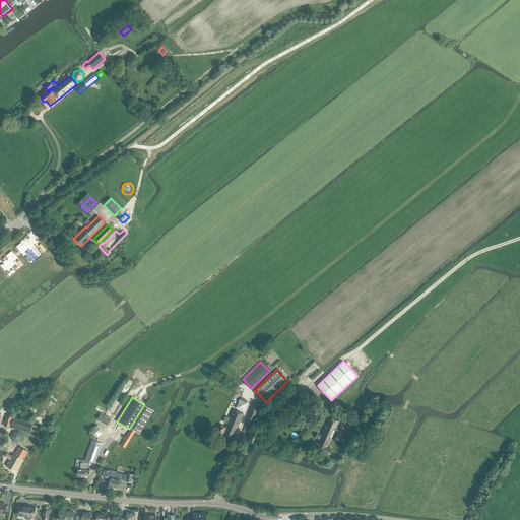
[(246,423),(251,425),(260,404),(255,402),(246,423)]
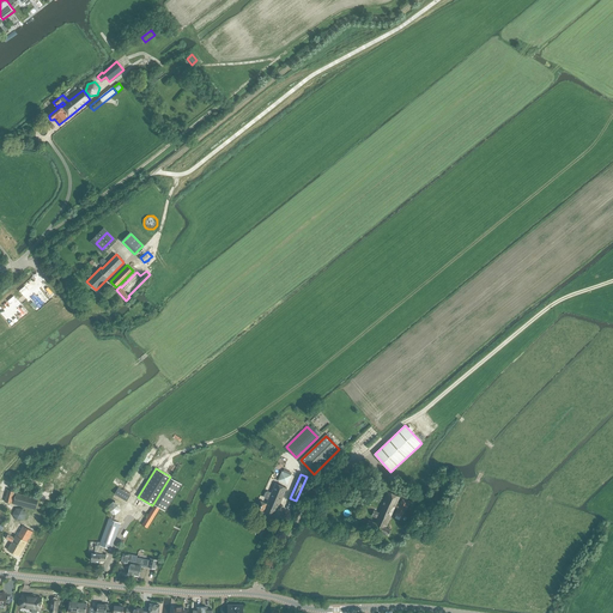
[(170,477),(155,502),(167,509),(183,484),(170,477)]
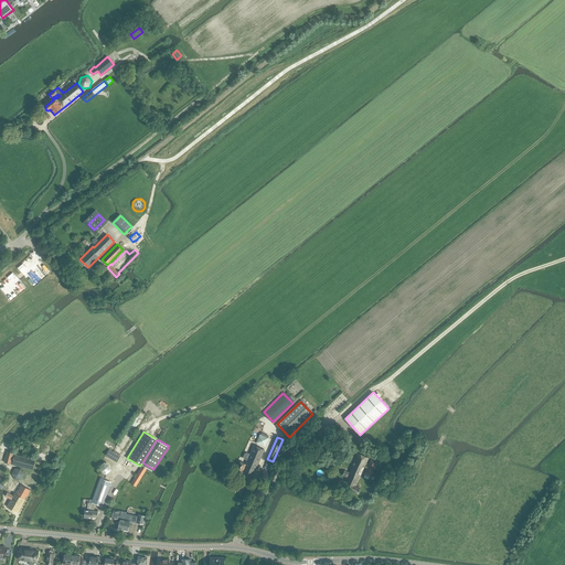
[(29,447),(39,450),(41,444),(30,441),(29,447)]
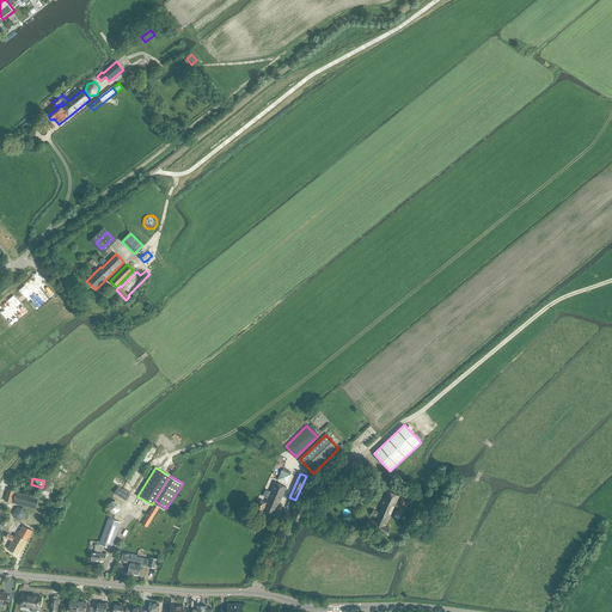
[(261,501),(255,514),(263,518),(265,512),(274,516),(277,509),(287,487),(277,483),(276,482),(275,483),(273,490),(271,491),(269,499),(267,503),(261,501)]
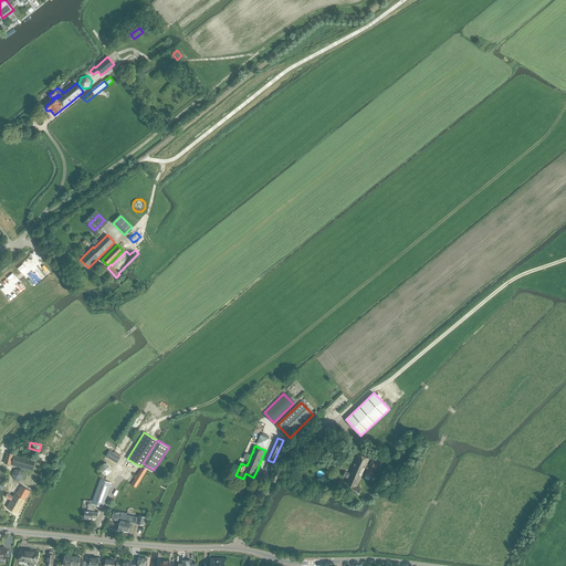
[(106,456),(117,462),(121,457),(109,450),(106,456)]
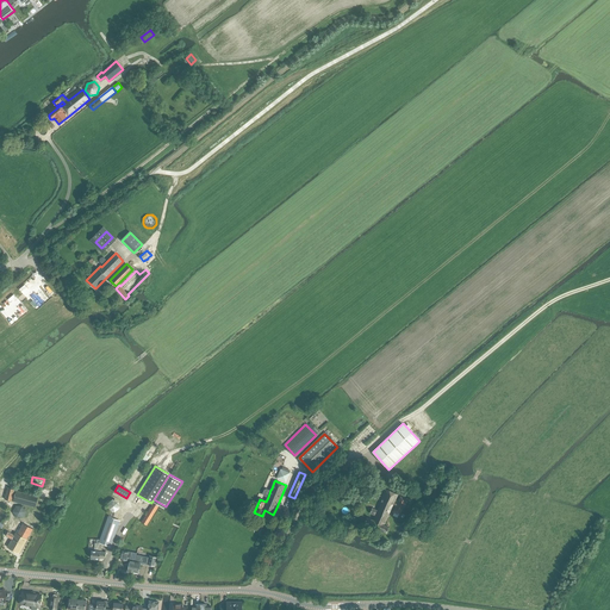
[(13,502),(33,508),(36,506),(38,497),(16,490),(13,502)]
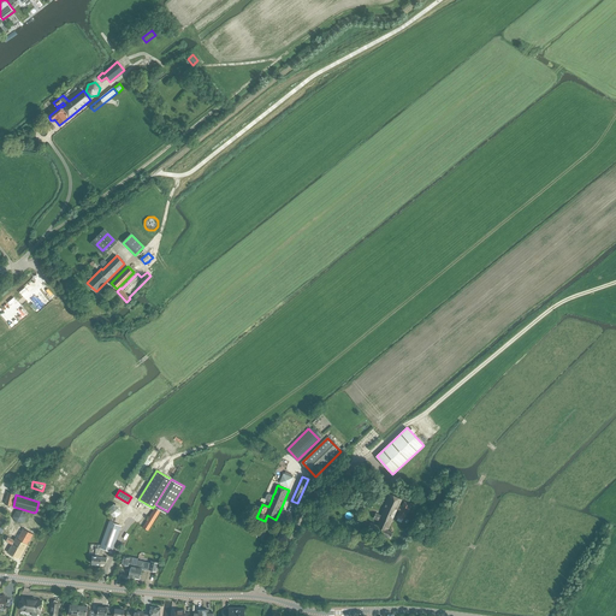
[(369,528),(391,538),(394,532),(388,529),(402,498),(391,495),(381,515),(377,513),(374,517),(379,520),(378,525),(372,522),(369,528)]
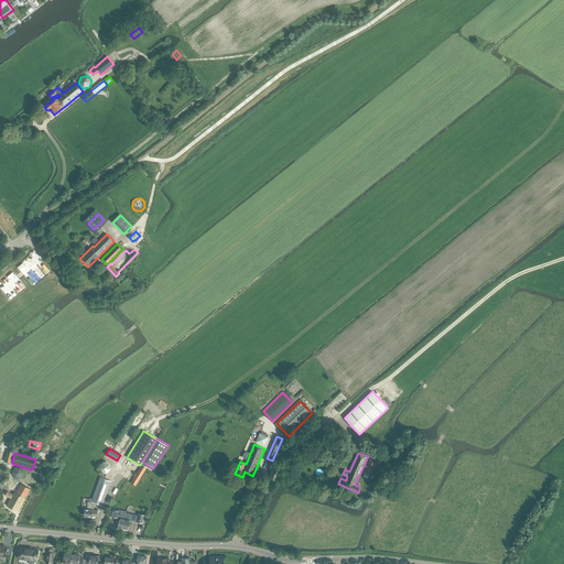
[(364,474),(370,476),(377,461),(370,458),(367,466),(366,465),(365,467),(366,468),(364,474)]
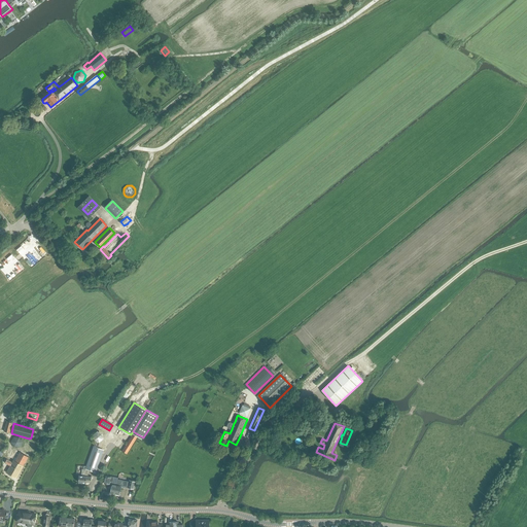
[(95,441),(100,443),(104,438),(103,433),(98,431),(94,434),(95,441)]
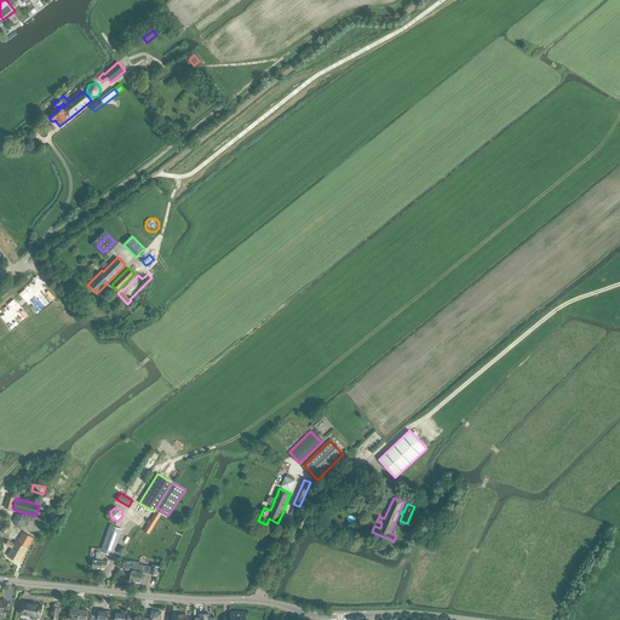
[(144,530),(149,533),(162,514),(156,510),(144,530)]
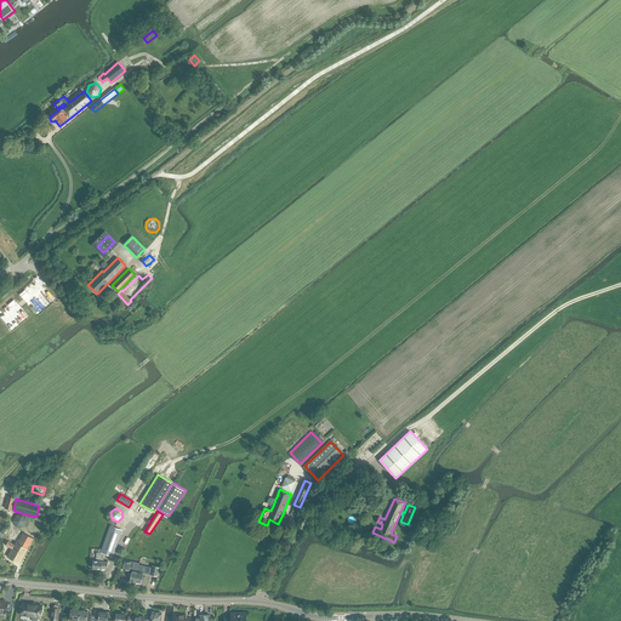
[(13,522),(17,528),(24,528),(28,520),(24,514),(17,514),(13,522)]
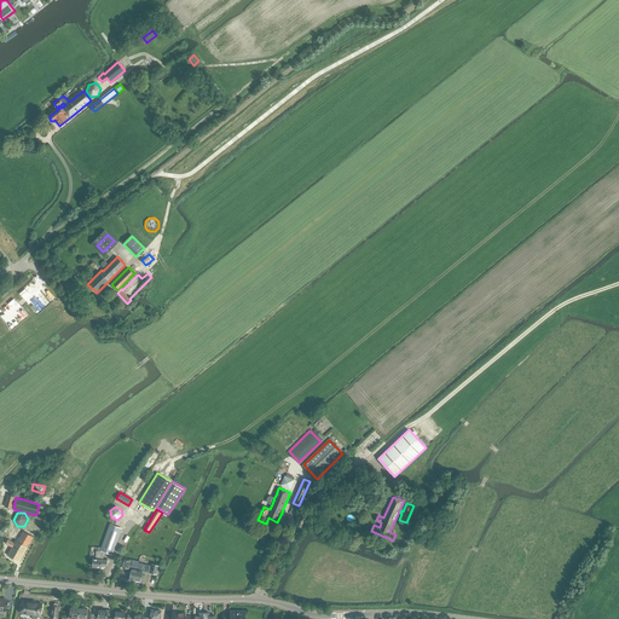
[(113,554),(122,528),(110,524),(102,547),(99,548),(98,551),(97,551),(96,559),(93,559),(92,566),(102,567),(102,566),(106,566),(108,560),(103,560),(103,557),(103,556),(104,551),(113,554)]
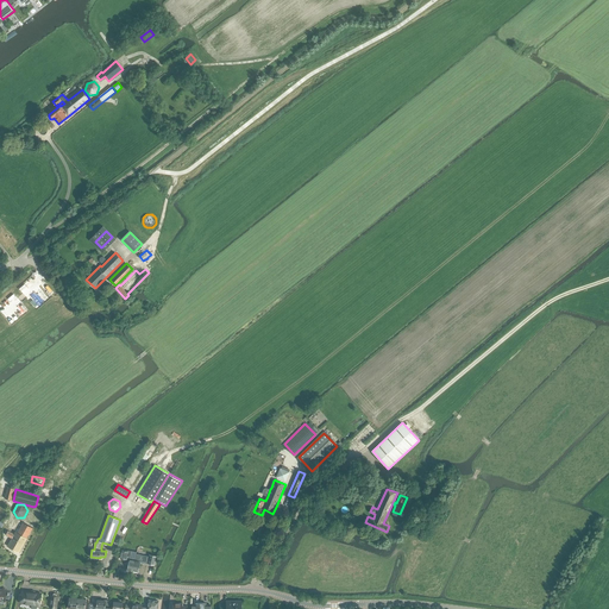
[(11,520),(10,522),(14,525),(12,529),(16,532),(17,528),(19,529),(23,522),(20,520),(11,520)]
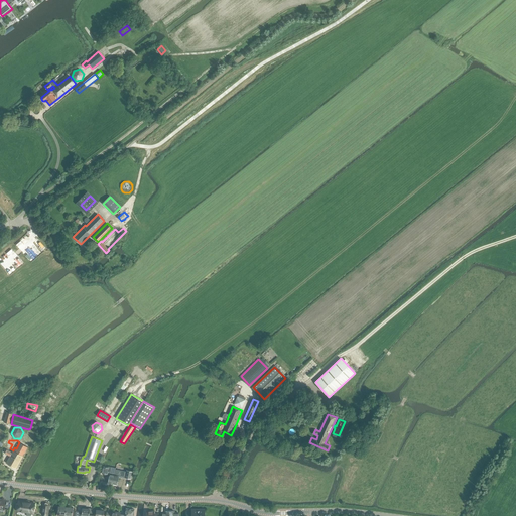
[(13,450),(12,453),(7,449),(5,453),(10,456),(6,463),(15,468),(27,447),(19,442),(16,448),(14,447),(13,450)]
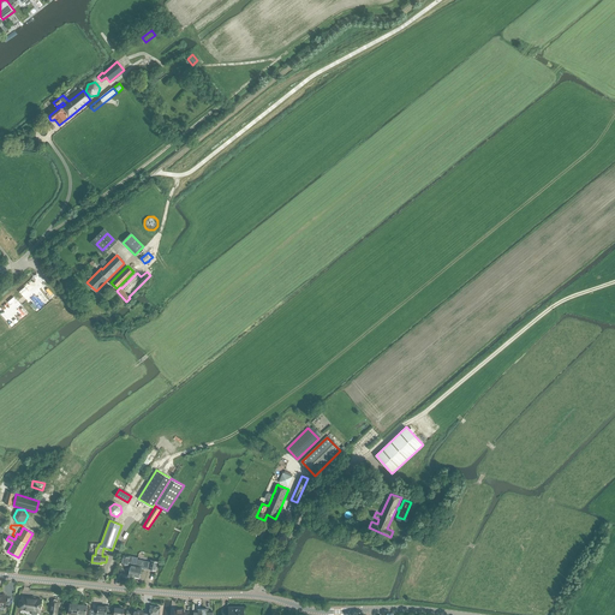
[(124,555),(121,563),(131,566),(129,575),(135,577),(138,560),(138,557),(130,556),(124,555)]
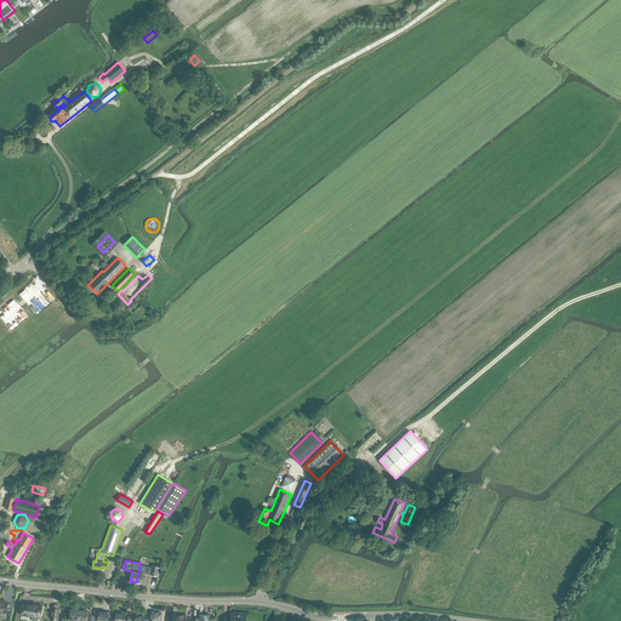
[(140,565),(136,582),(142,584),(143,573),(151,574),(152,568),(147,567),(140,565)]
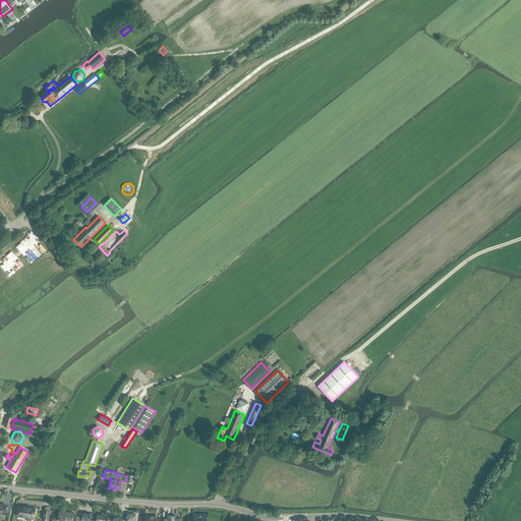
[(29,519),(32,519),(33,518),(35,518),(36,508),(18,506),(17,516),(27,517),(27,518),(29,519)]
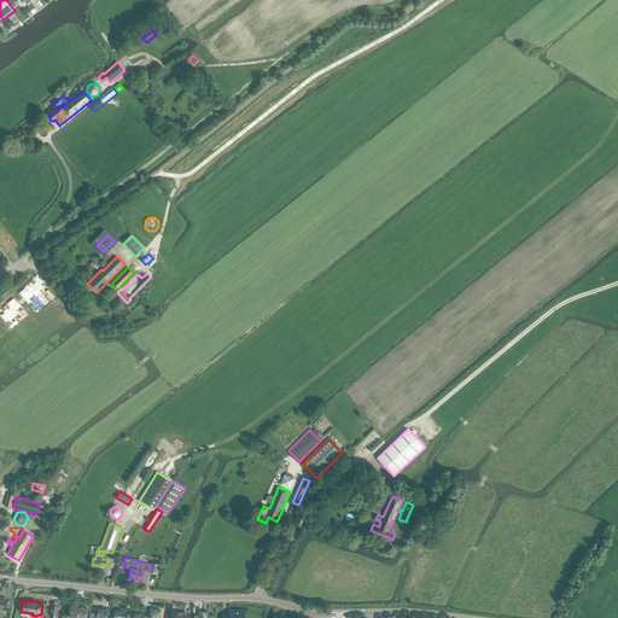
[(69,614),(69,617),(70,617),(79,617),(81,607),(71,606),(70,614),(69,614)]
